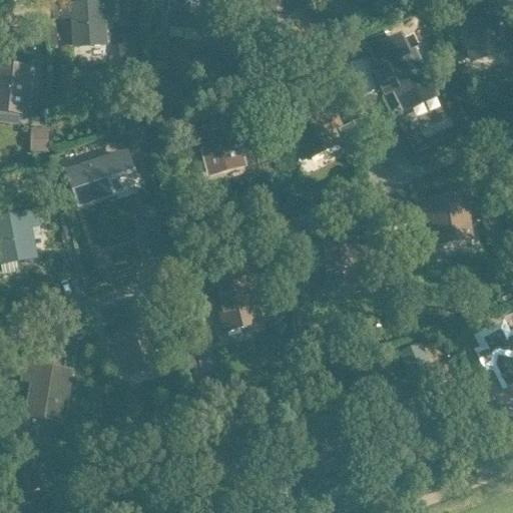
[(162,0),(162,1),(172,2),(170,24),(204,28),(206,7),(206,0),(162,0)]
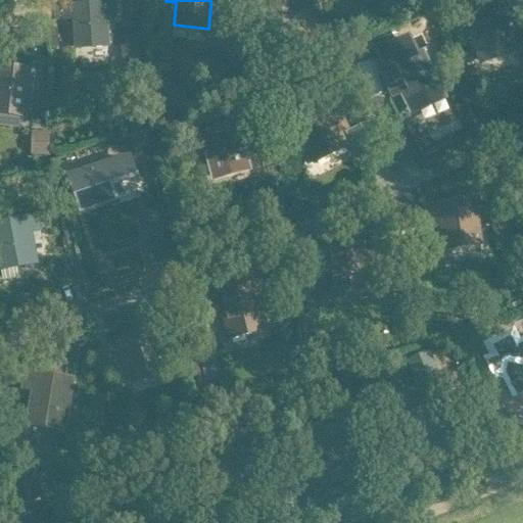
[(105,16),(115,16),(114,4),(75,6),(76,18),(77,45),(106,43),(105,16)]
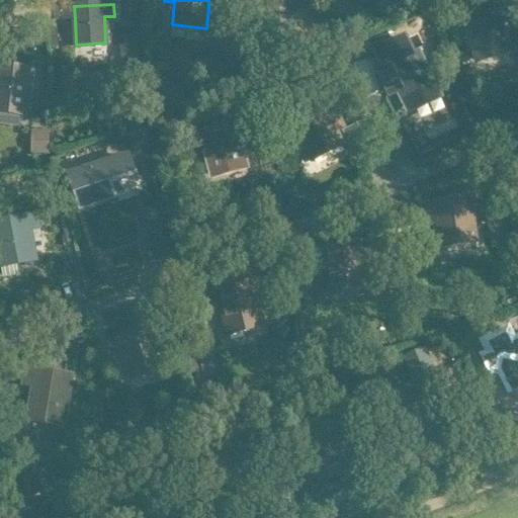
[(465,20),(477,60),(507,51),(500,24),(509,21),(506,9),(465,20)]
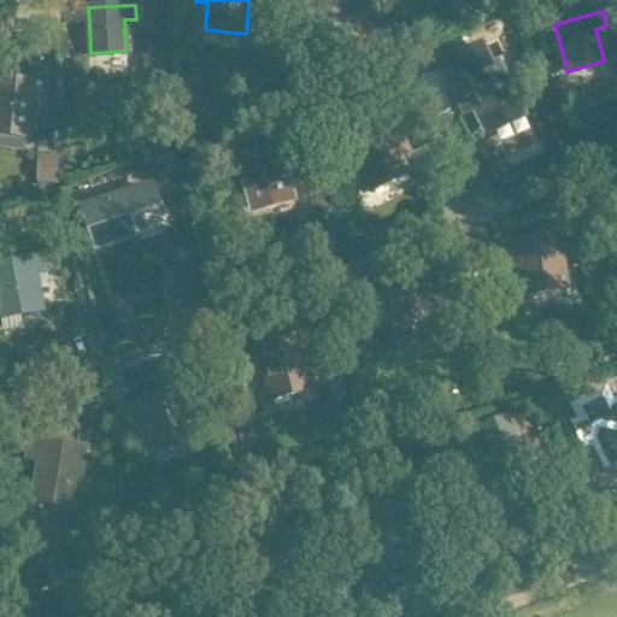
[(429,71),(432,76),(452,68),(448,62),(460,57),(456,46),(444,52),(441,43),(415,54),(423,74),(429,71)]
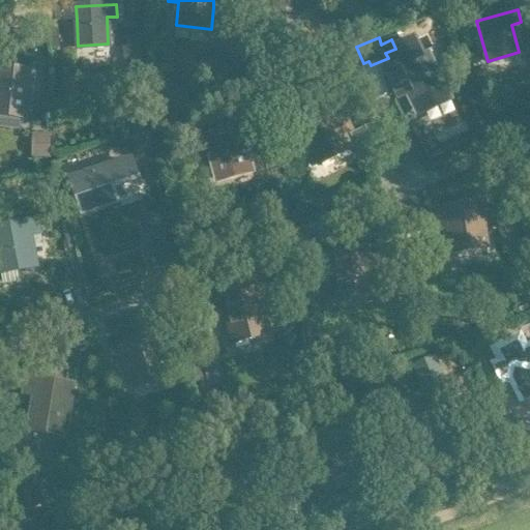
[(139,43),(122,47),(125,63),(142,61),(139,43)]
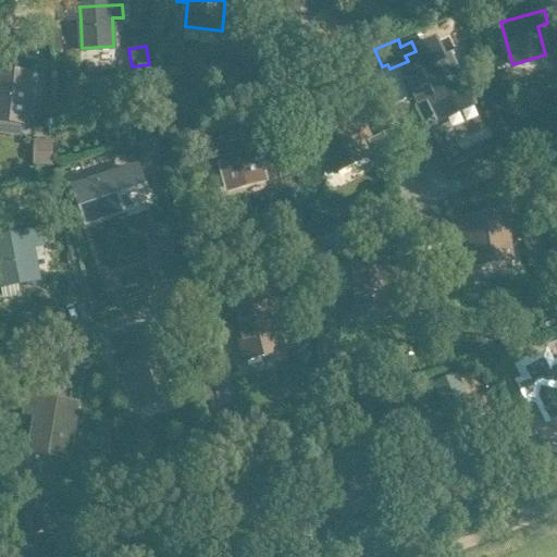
[(416,74),(407,78),(410,84),(413,91),(423,87),(436,114),(469,98),(460,78),(449,58),(442,61),(435,47),(409,60),(416,74)]
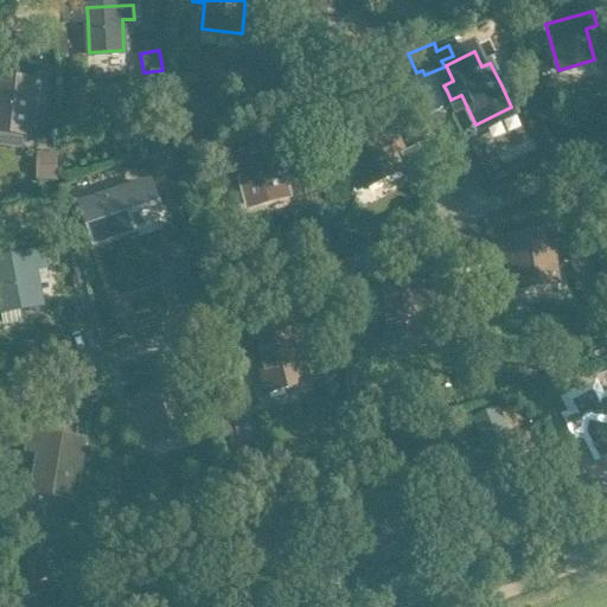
[(0,128),(31,132),(37,84),(0,80),(0,128)]
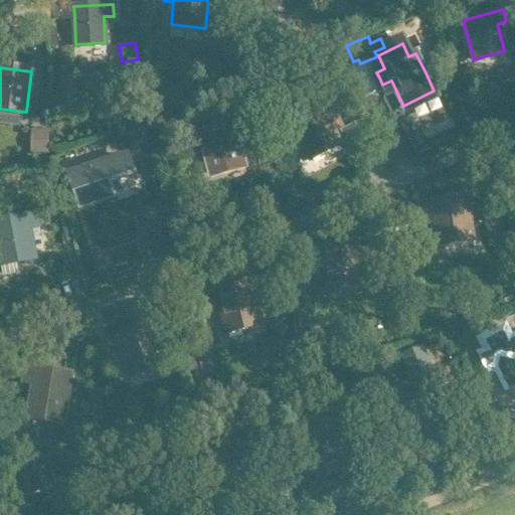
[(332,130),(338,127),(333,116),(327,119),(320,107),(283,126),(289,137),(298,133),(310,157),(338,143),(332,130)]
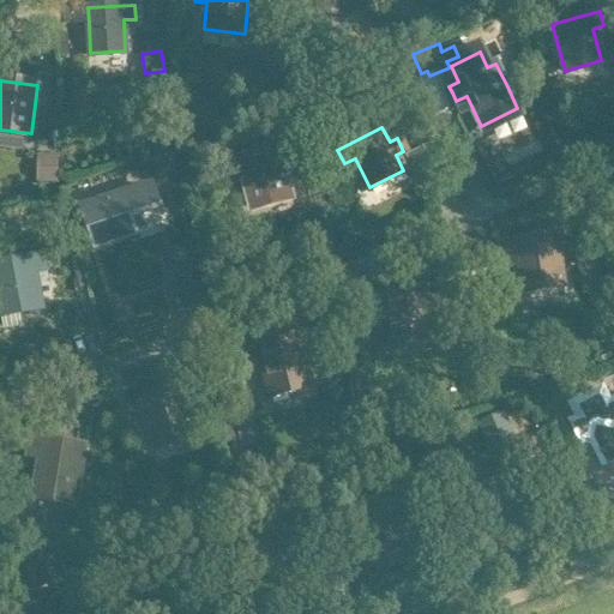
[(232,178),(242,175),(251,206),(290,197),(284,173),(277,149),(227,162),(232,178)]
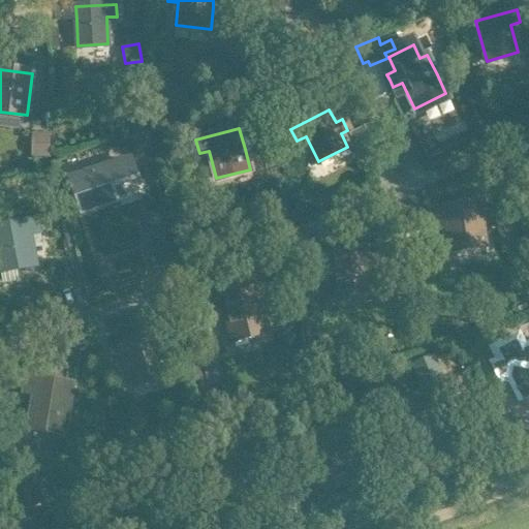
[(48,157),(49,133),(30,132),(28,156),(48,157)]
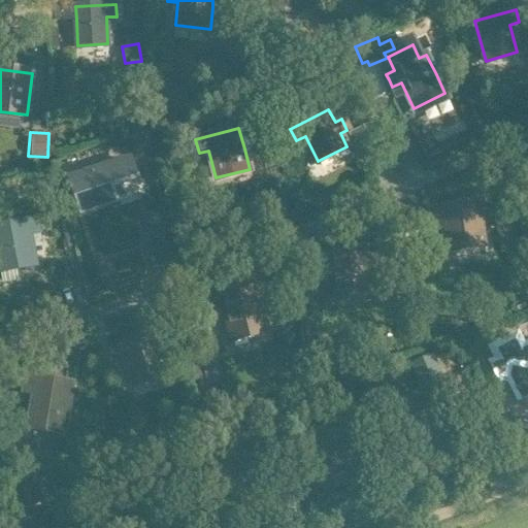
[(116,201),(111,188),(135,179),(129,161),(72,179),(83,212),(116,201)]
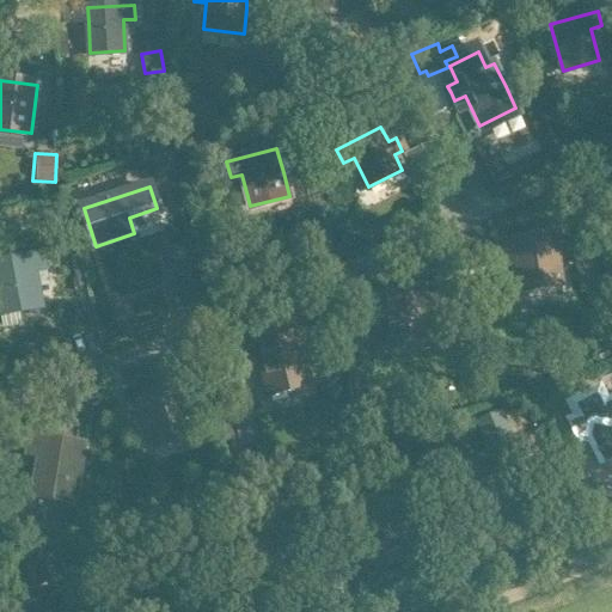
[(515,256),(520,289),(561,283),(557,258),(554,234),(502,243),(505,257),(515,256)]
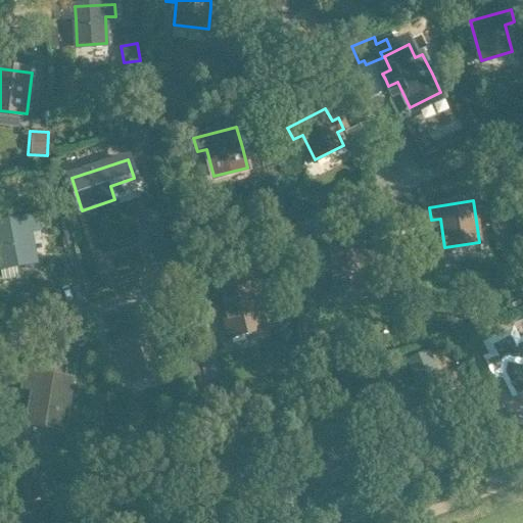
[(154,209),(143,214),(151,236),(161,233),(154,209)]
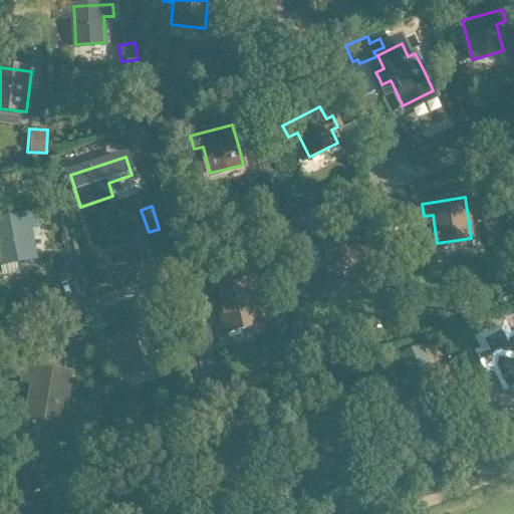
[(36,214),(0,220),(0,260),(0,263),(1,263),(2,272),(16,269),(15,260),(34,256),(31,242),(40,240),(37,227),(38,226),(37,219),(36,214)]
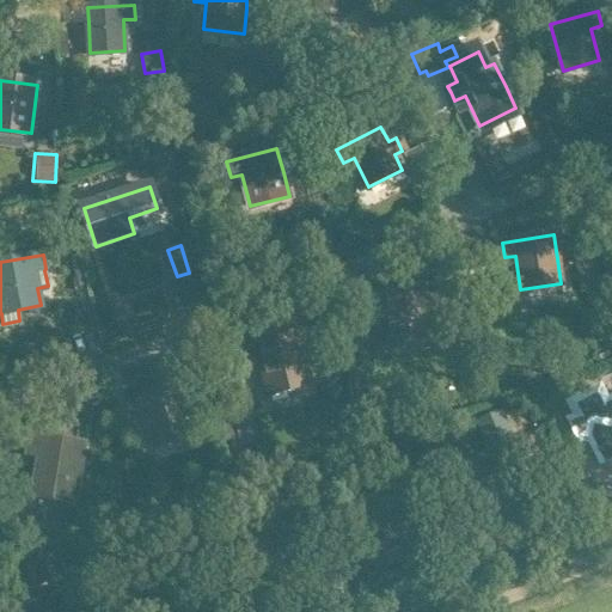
[(598,291),(592,256),(575,258),(580,293),(598,291)]
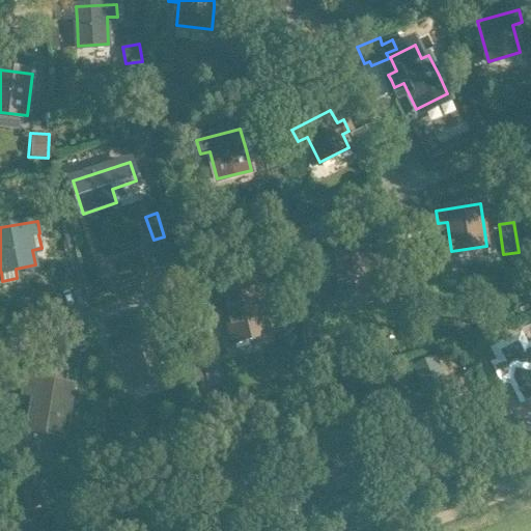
[(228,332),(229,339),(232,339),(233,341),(268,333),(264,317),(273,315),(269,301),(260,303),(257,290),(214,302),(218,320),(227,318),(230,332),(228,332)]
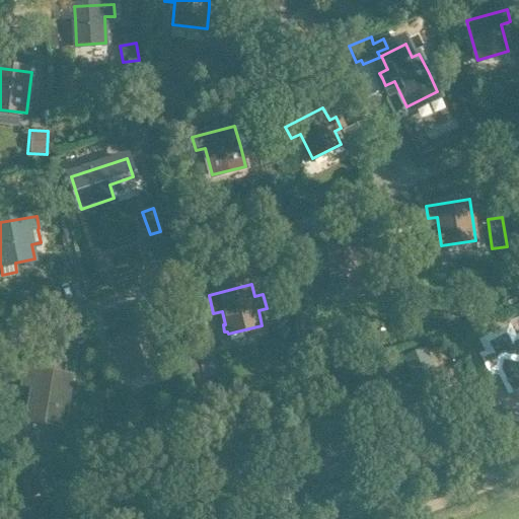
[(310,323),(301,325),(305,344),(314,341),(310,323)]
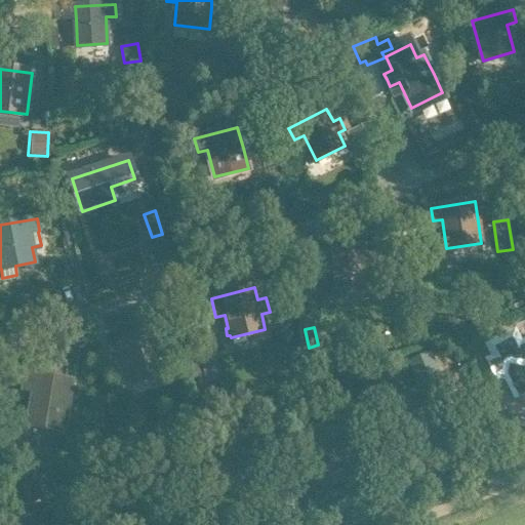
[(111,344),(115,356),(124,354),(126,361),(131,381),(165,372),(160,352),(154,331),(111,344)]
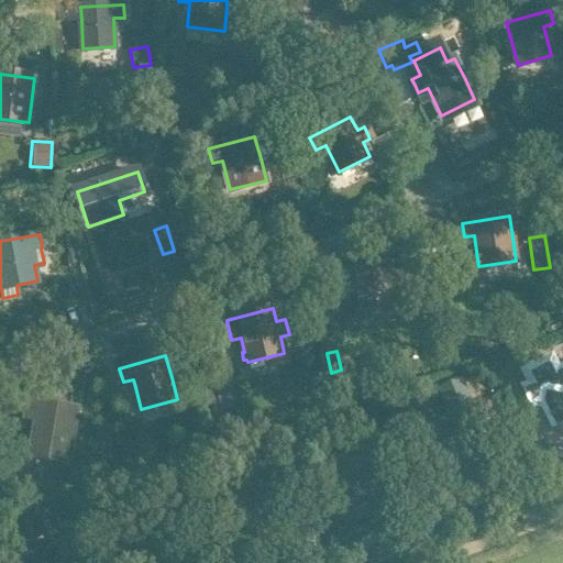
[(529,384),(522,387),(533,408),(545,403),(552,415),(551,416),(552,419),(553,418),(556,426),(562,421),(562,368),(561,371),(553,355),(522,372),(529,384)]
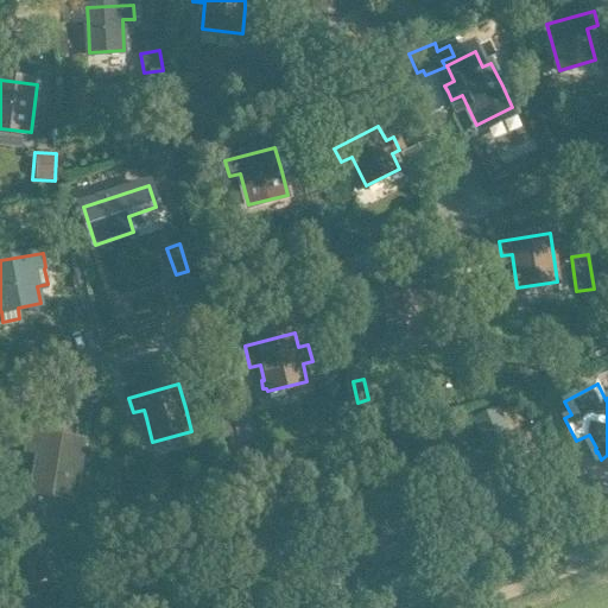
[(245,411),(232,415),(236,434),(251,429),(245,411)]
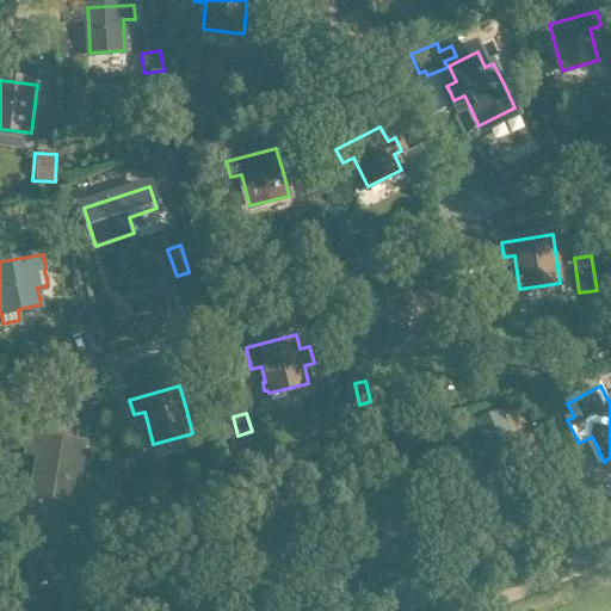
[(226,424),(214,426),(217,442),(229,439),(226,424)]
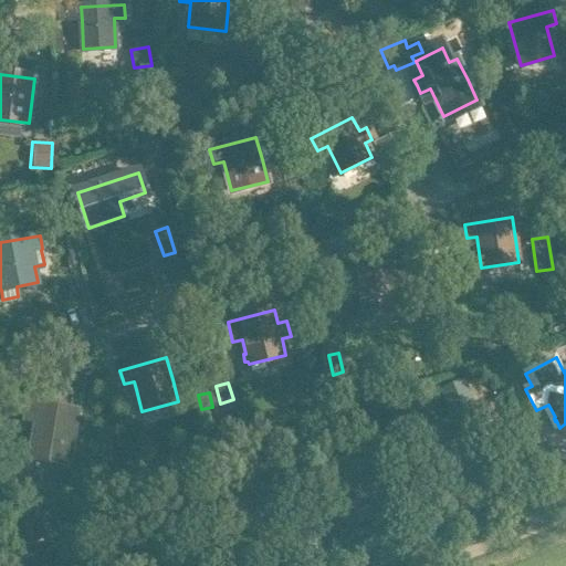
[(38,419),(37,428),(31,457),(69,462),(72,447),(74,435),(77,412),(30,405),(28,418),(38,419)]
